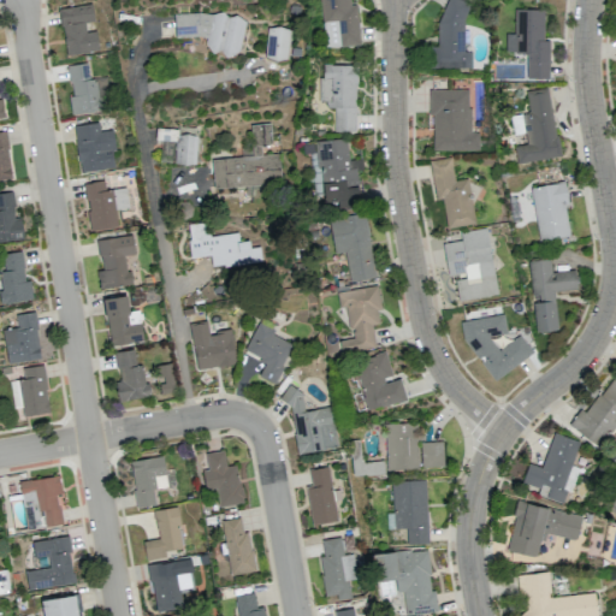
[(359,46),(357,4),(349,5),(349,0),(320,0),(323,47),(359,46)]
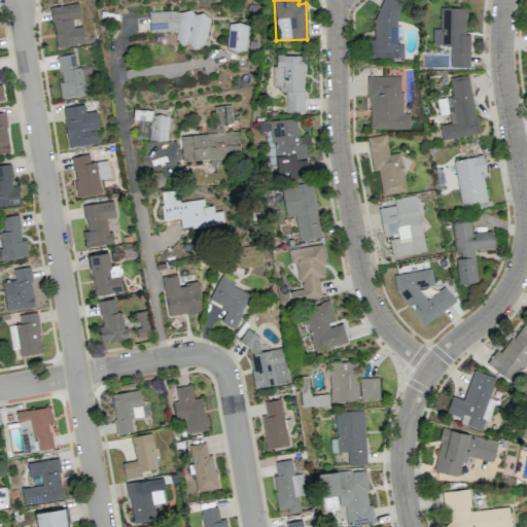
[(402,3),(394,0),(382,0),(374,22),(374,40),(366,40),(366,58),(402,58),(403,43),(396,43),(396,18),(402,3)]
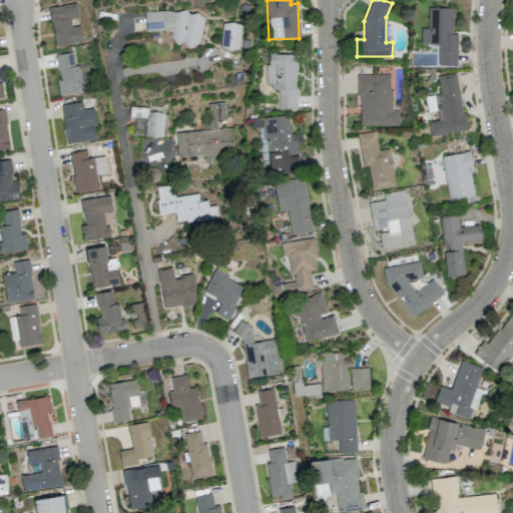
[(82,42),(80,26),(71,26),(70,19),(78,18),(76,3),(49,7),(54,46),(82,42)]
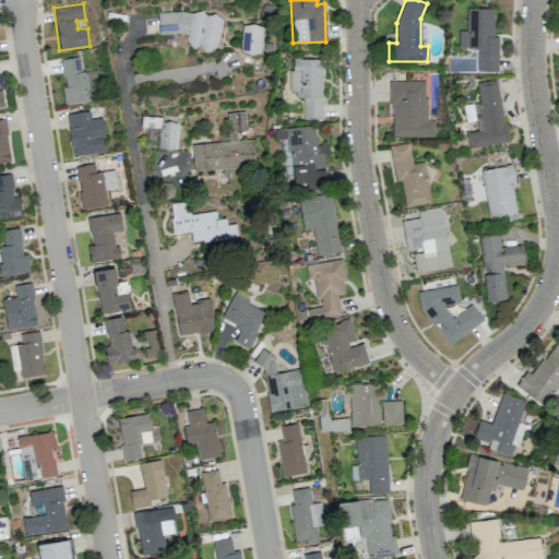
[(498,36),(492,36),(494,9),(466,8),(466,31),(459,31),(459,48),(478,49),(477,71),(498,71),(498,36)]
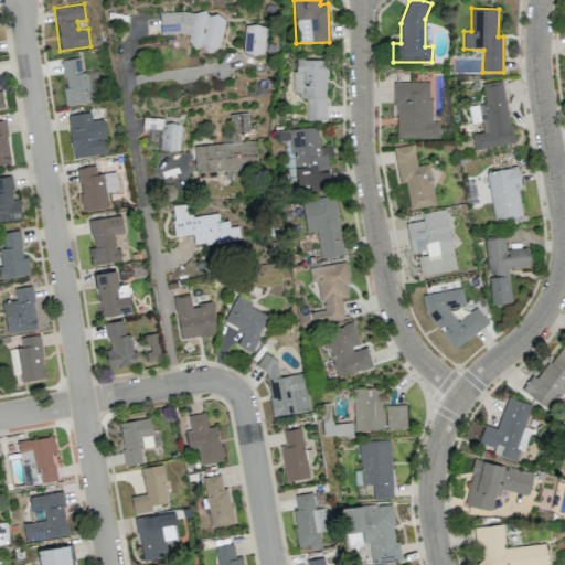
[(159,14),(160,34),(189,33),(190,48),(204,48),(204,51),(223,50),(222,12),(159,14)]
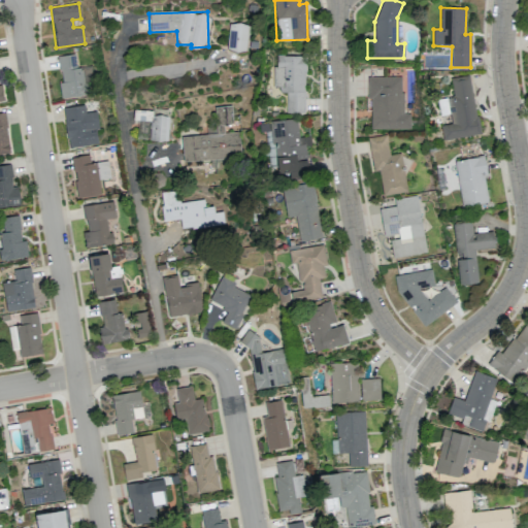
[(248,51),(248,24),(228,24),(227,51),(248,51)]
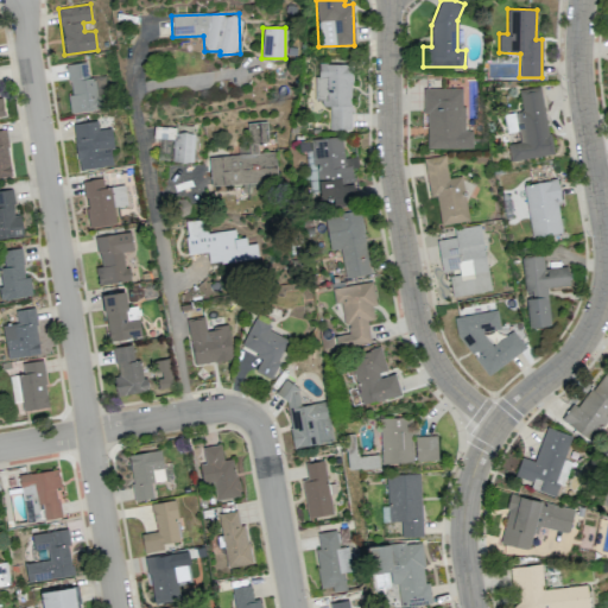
[(67,64),(70,94),(67,94),(69,113),(106,108),(102,76),(88,78),(86,62),(67,64)]
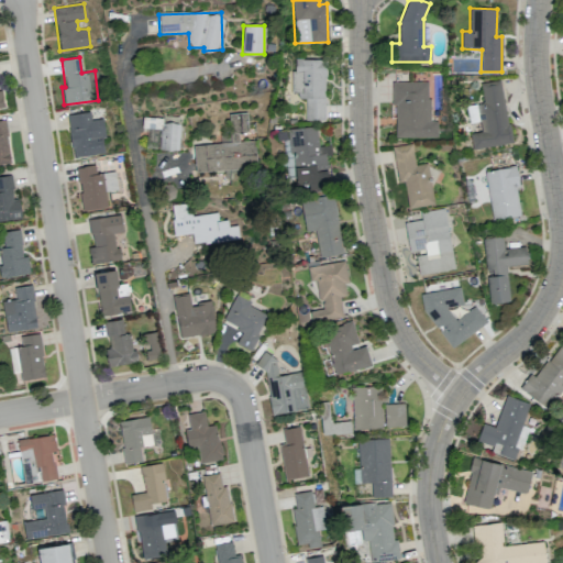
[(324,120),(326,59),(295,59),(294,99),(305,99),(305,120),(324,120)]
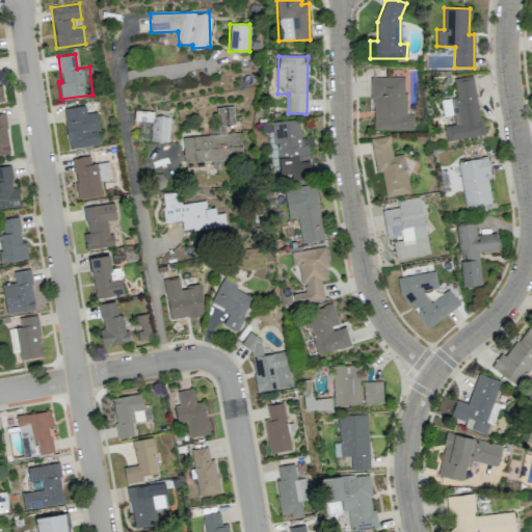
[(482,135),(473,76),(454,79),(456,98),(441,100),(444,116),(455,114),(456,124),(444,126),(446,140),(482,135)]
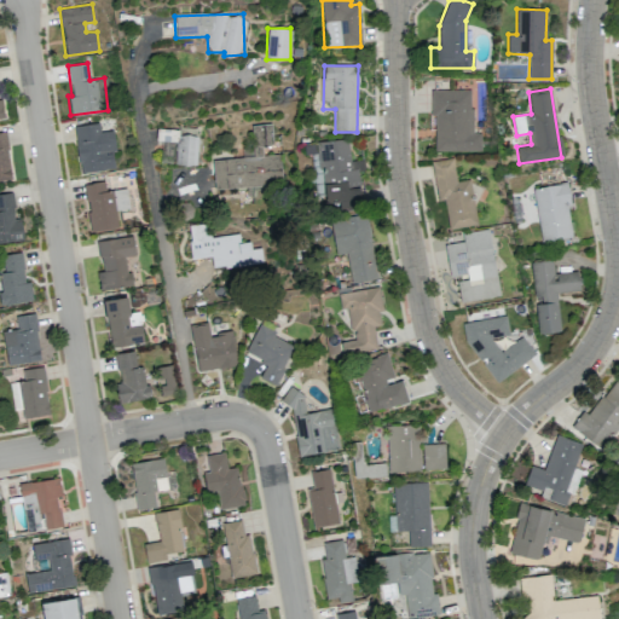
[(433,90),(434,151),(481,150),(480,132),(473,132),(472,90),(433,90)]
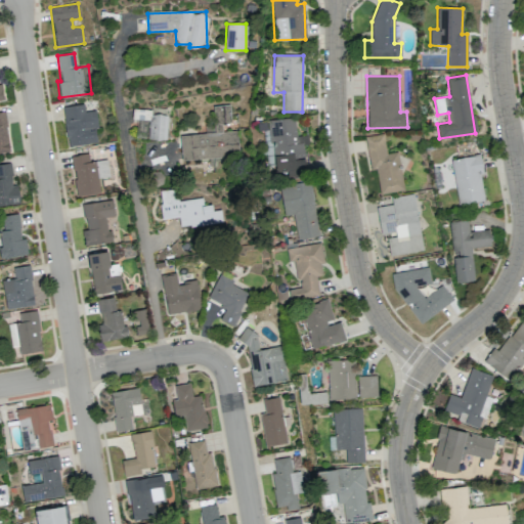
[(62,106),(68,146),(98,142),(94,111),(85,112),(84,104),(62,106)]
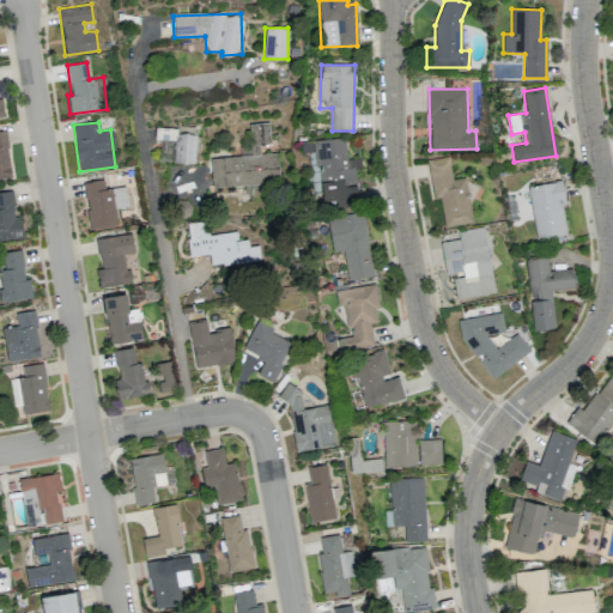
[(212,187),(279,183),(277,150),(269,150),(268,122),(249,123),(250,156),(211,157),(212,187)]
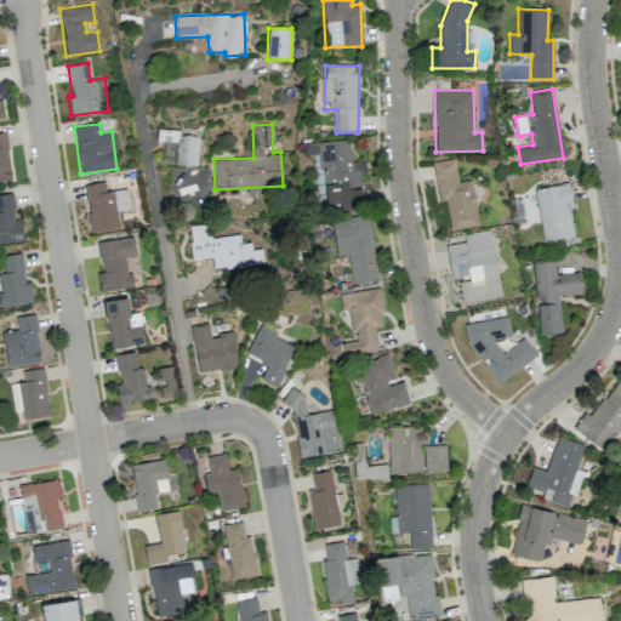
[(157,142),(177,142),(176,165),(197,166),(197,153),(203,153),(203,136),(178,136),(178,130),(157,130),(157,142)]
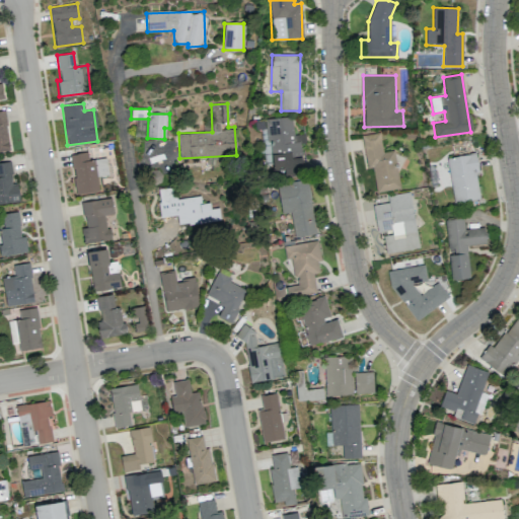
[(293,135),(292,117),(254,121),(254,130),(261,129),(266,175),(304,171),(301,143),(305,143),(304,134),(293,135)]
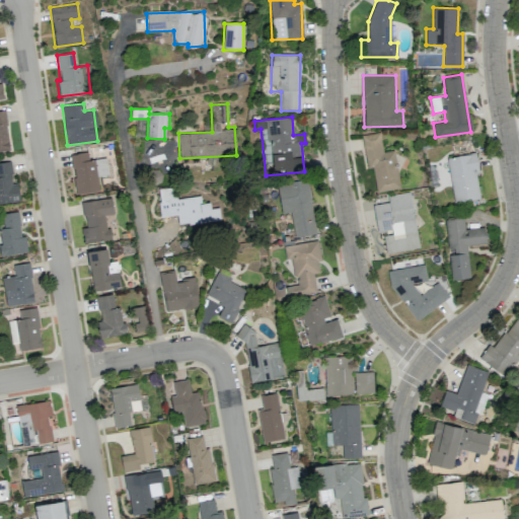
[(362,135),(366,168),(372,167),(376,192),(399,189),(394,150),(382,152),(379,133),(362,135)]
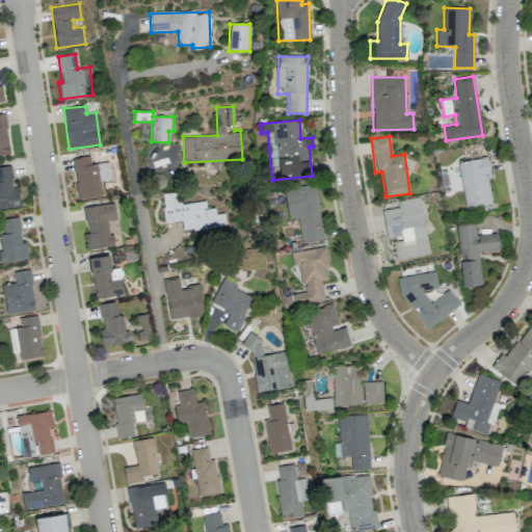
[(108,162),(90,164),(89,156),(72,158),(77,200),(101,196),(100,181),(110,180),(108,162)]
